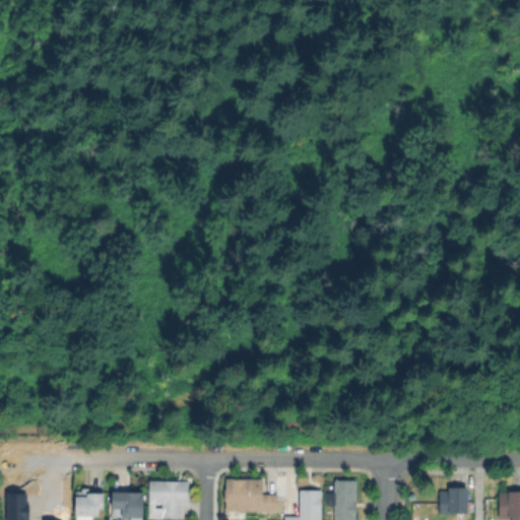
[(277,494),(277,512),(225,511),(225,477),(264,477),(264,494),(277,494)]
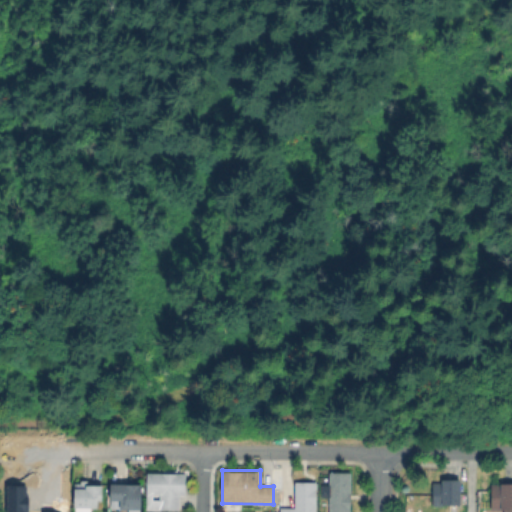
[(350,473),(350,511),(329,511),(330,472),(350,473)]
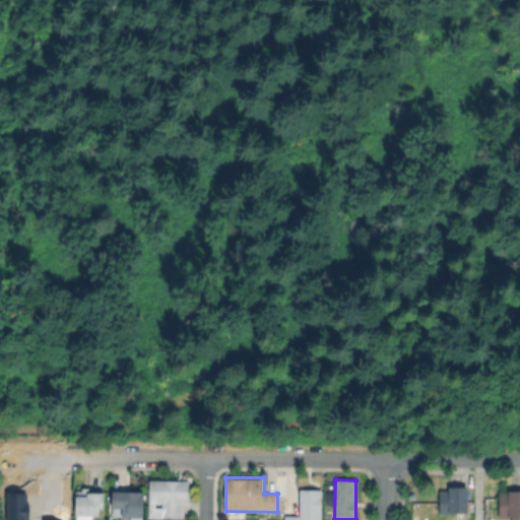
[(186,481),(186,502),(178,502),(178,517),(163,518),(163,504),(149,504),(149,481),(186,481)]
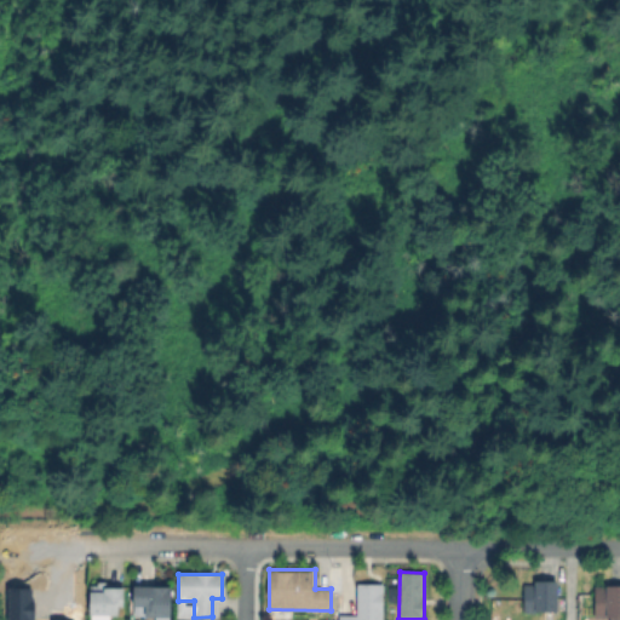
[(563,584),(563,595),(558,595),(558,610),(527,610),(527,584),(563,584)]
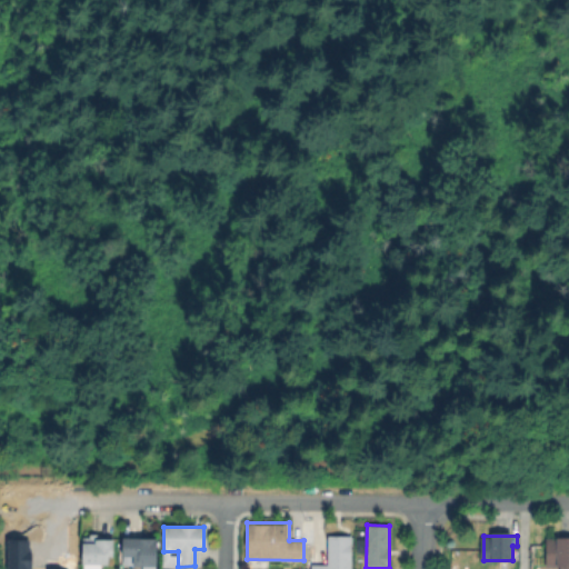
[(112,541),(111,555),(103,555),(103,567),(102,567),(101,568),(87,568),(87,537),(96,537),(96,541),(112,541)]
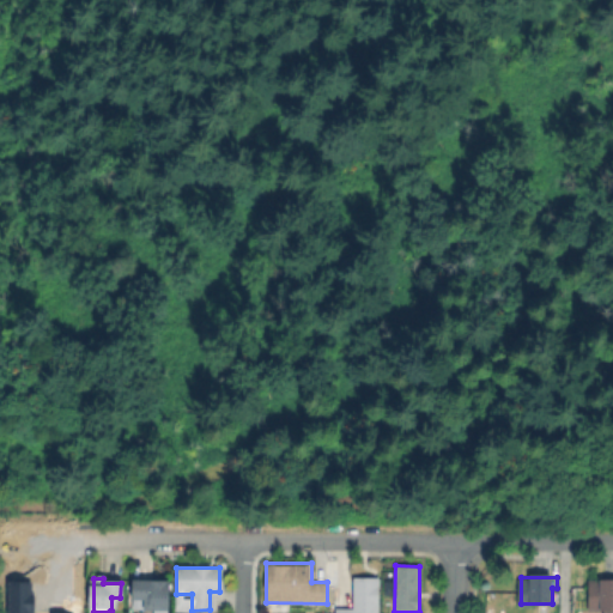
[(380,580),(378,612),(338,612),(338,608),(354,608),(354,578),(380,580)]
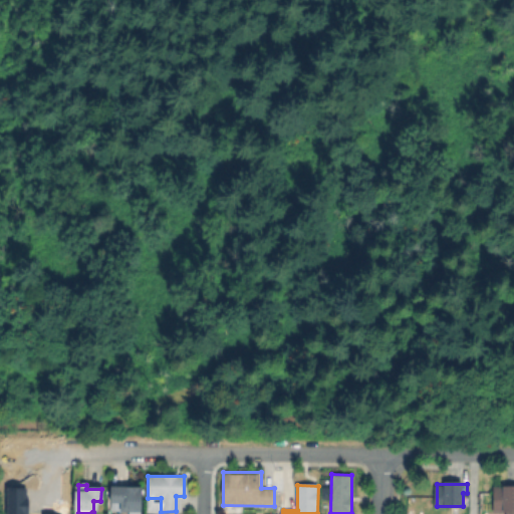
[(142,488),(141,513),(131,513),(131,508),(113,508),(113,488),(142,488)]
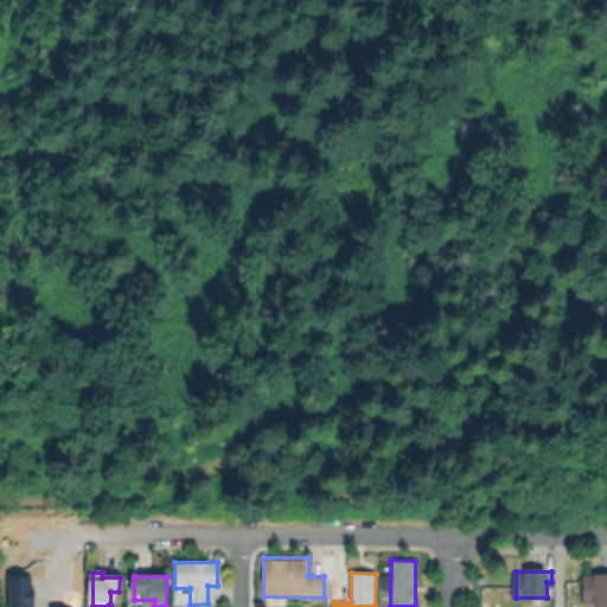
[(606,604),(586,604),(586,576),(606,576),(606,604)]
